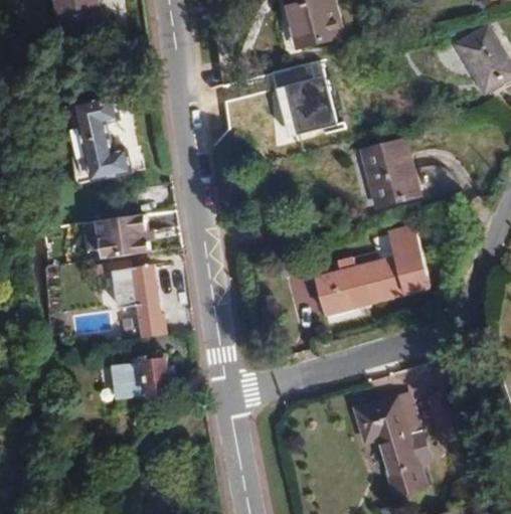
[(52,0),(59,39),(100,32),(95,0),(52,0)]
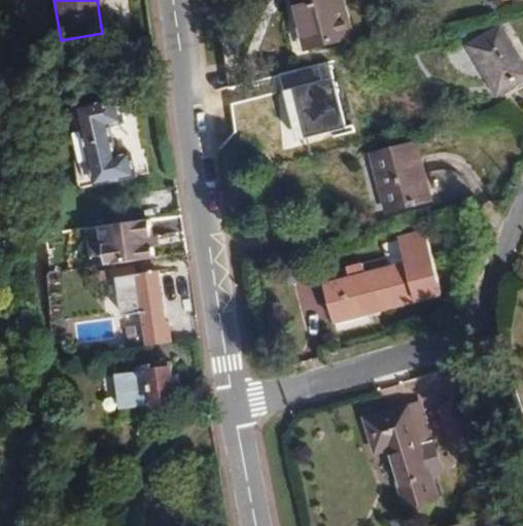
[(293,0),(307,49),(353,38),(344,0),(293,0)]
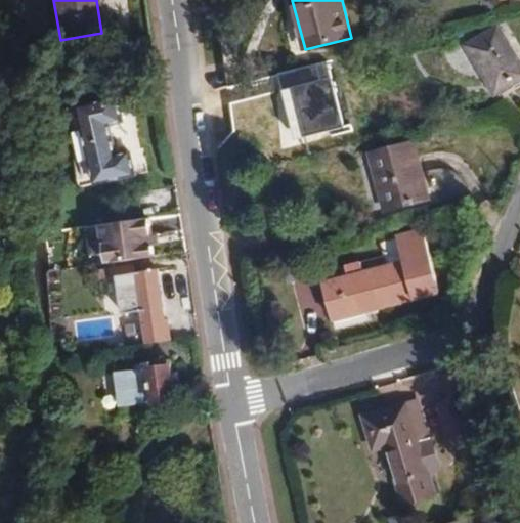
[(519,67),(497,27),(464,46),(492,96),(519,80),(519,67)]
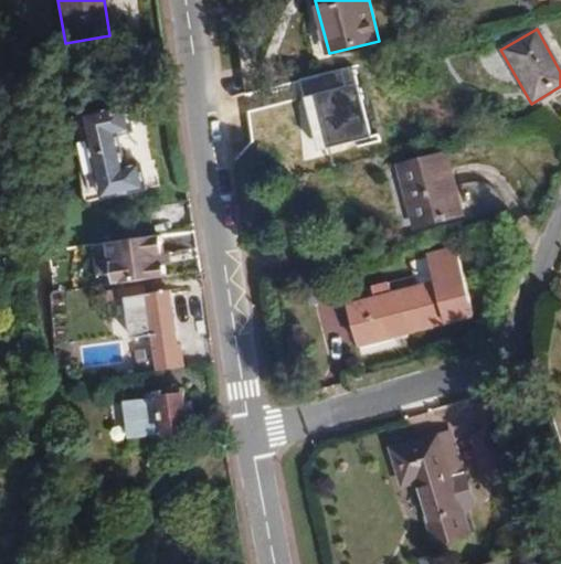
[(83,177),(87,200),(149,189),(145,165),(129,167),(123,134),(138,129),(134,106),(78,116),(90,176),(83,177)]
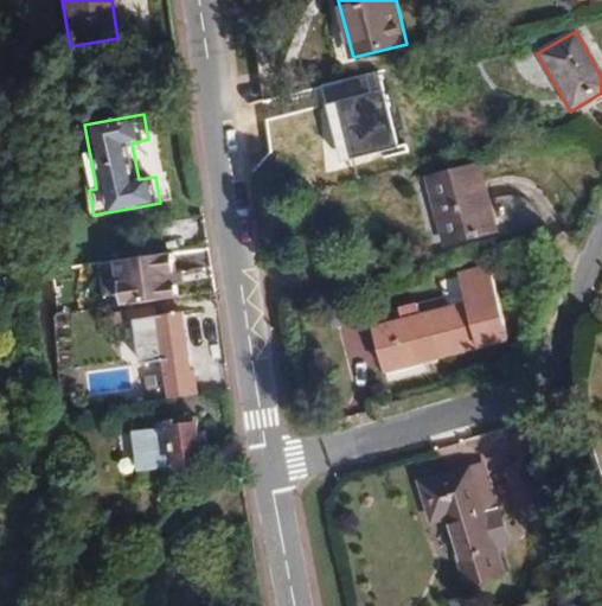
[(427,179),(442,246),(494,231),(476,165),(427,179)]
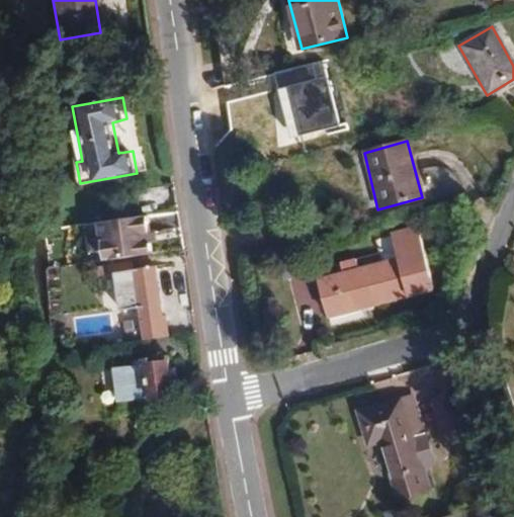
[(146,232),(144,217),(96,224),(100,260),(149,254),(148,244),(146,232)]
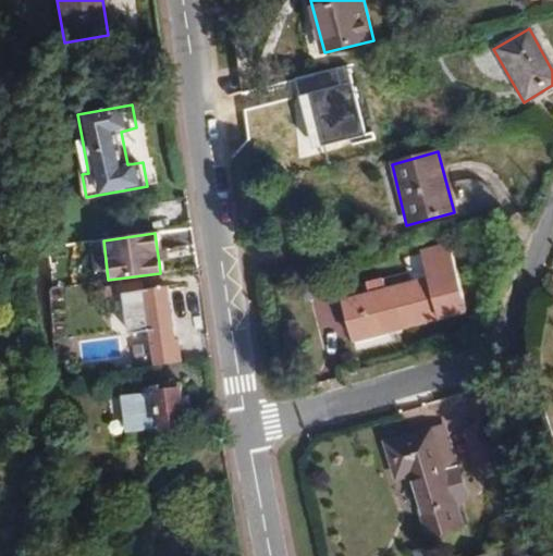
[(463,311),(445,245),(418,252),(426,279),(384,289),(368,295),(342,303),(352,342),(463,311)]
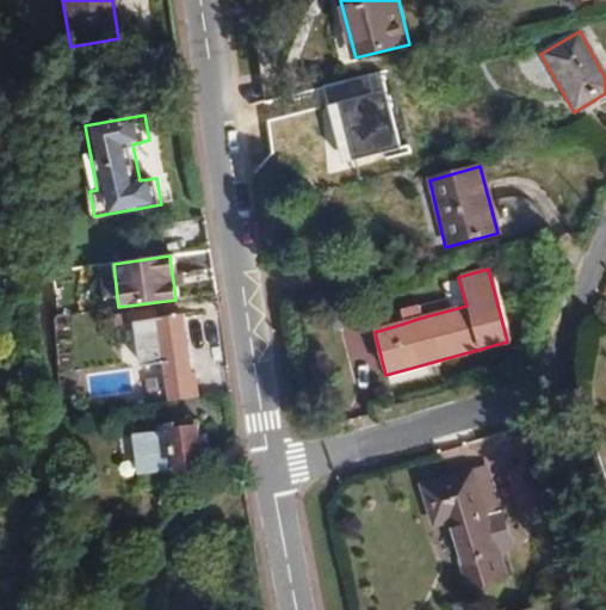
[(185,287),(183,272),(172,273),(174,288),(185,287)]
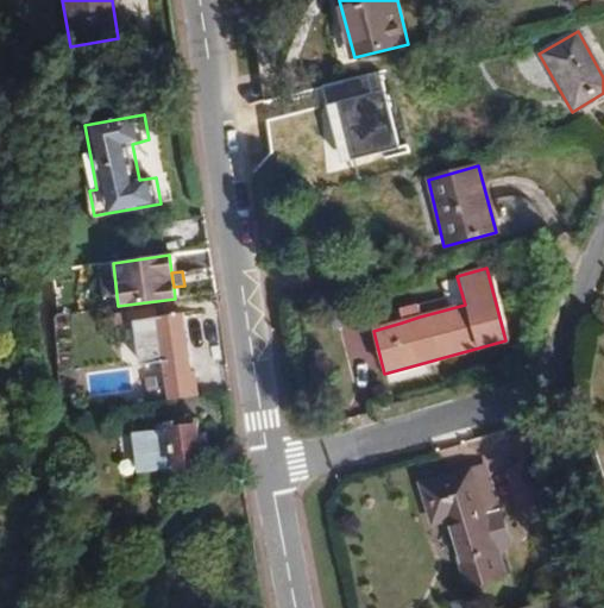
[(420,317),(416,304),(398,308),(402,323),(420,317)]
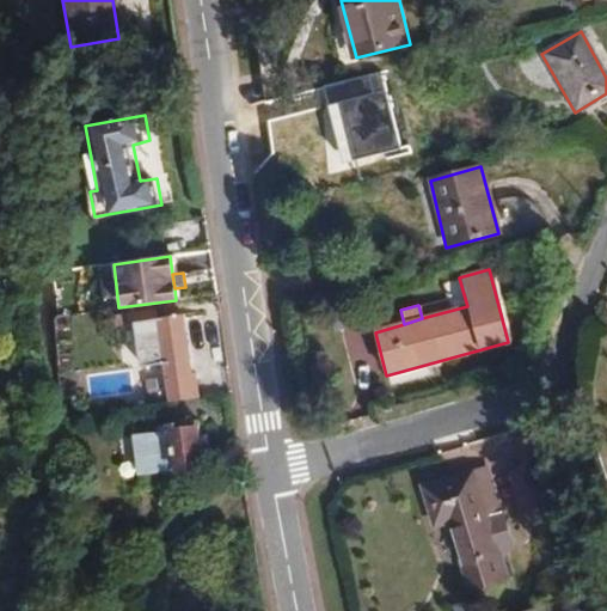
[(163,365),(167,399),(198,395),(195,372),(190,373),(182,313),(153,318),(153,312),(130,315),(139,367),(163,365)]
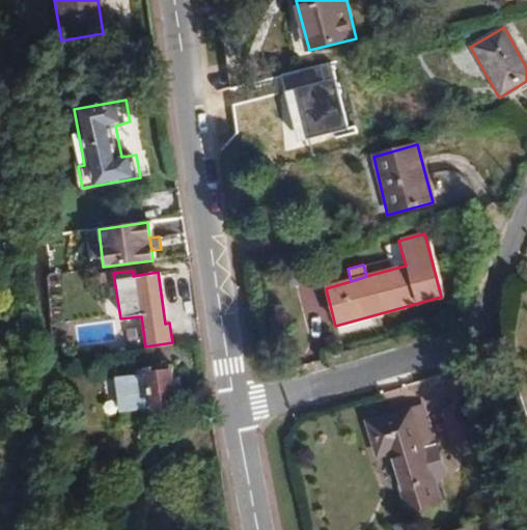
[(177,405),(172,365),(135,370),(137,393),(150,392),(156,423),(174,420),(172,406),(177,405)]
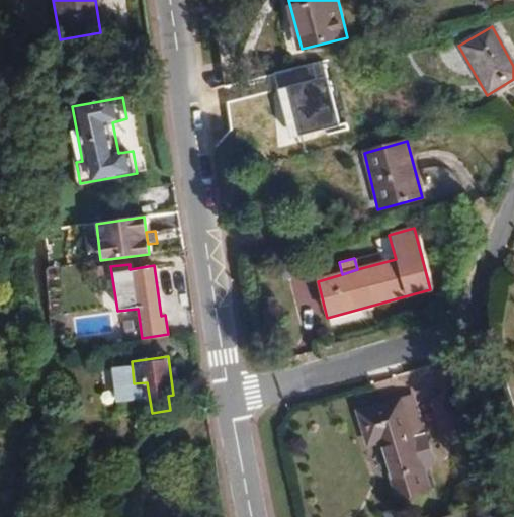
[(447,368),(429,373),(434,392),(425,403),(436,444),(466,435),(447,368)]
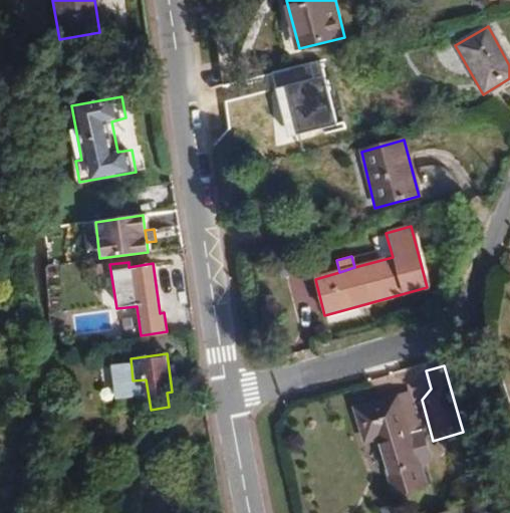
[(406,392),(351,406),(361,445),(374,441),(390,498),(422,489),(407,437),(418,434),(406,392)]
